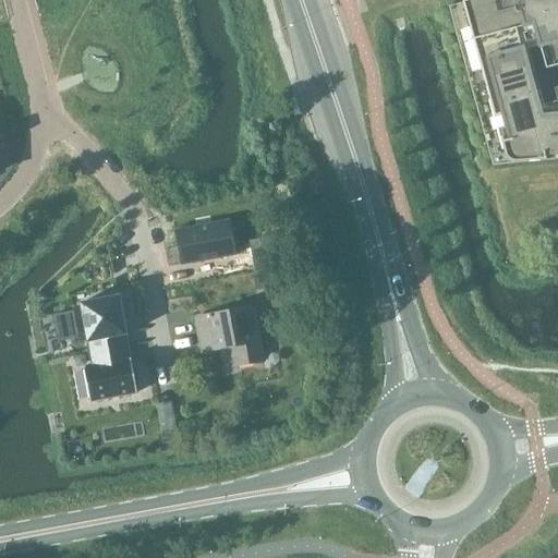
[(493,167),(557,160),(557,0),(474,0),(449,8),(493,167)]
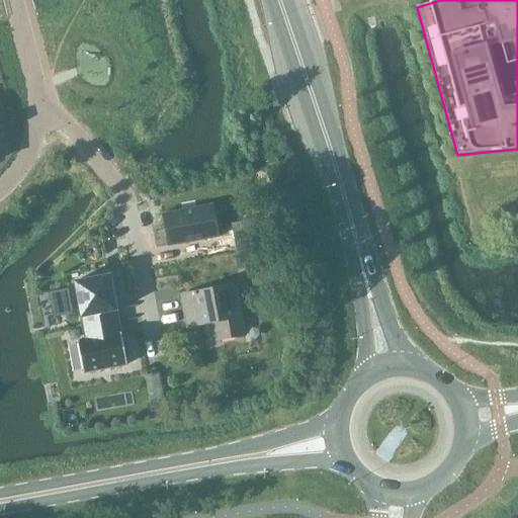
[(212,206),(165,214),(171,246),(219,238),(212,206)]
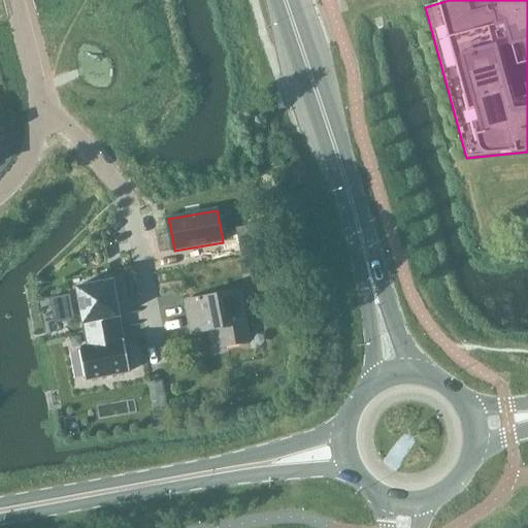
[(254,225),(235,228),(241,258),(259,254),(254,225)]
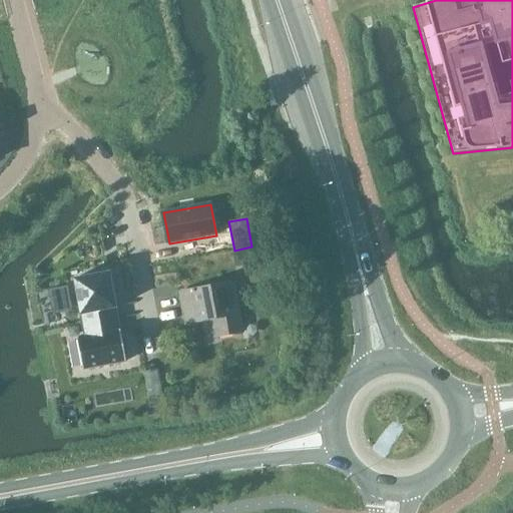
[(257,252),(244,254),(246,266),(259,264),(257,252)]
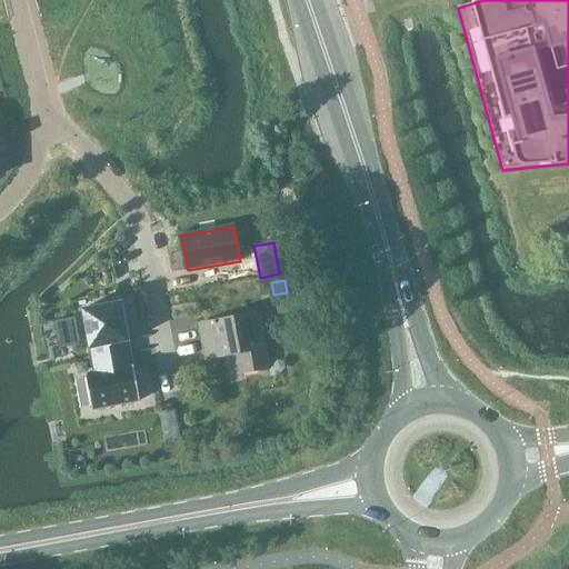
[(83,317),(95,369),(120,365),(118,353),(131,351),(125,310),(83,317)]
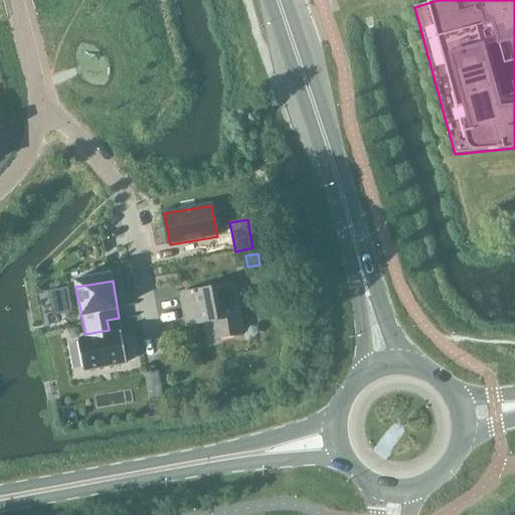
[(243,334),(234,286),(179,297),(181,306),(166,310),(168,325),(183,322),(185,328),(212,323),(215,339),(243,334)]
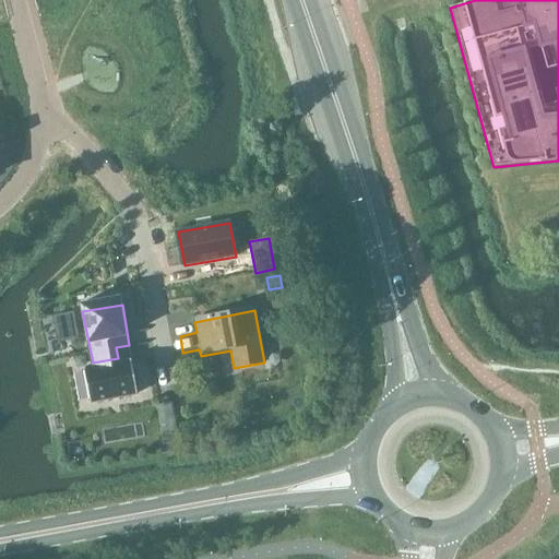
[(85,377),(92,412),(139,403),(133,370),(119,372),(118,358),(93,363),(95,376),(85,377)]
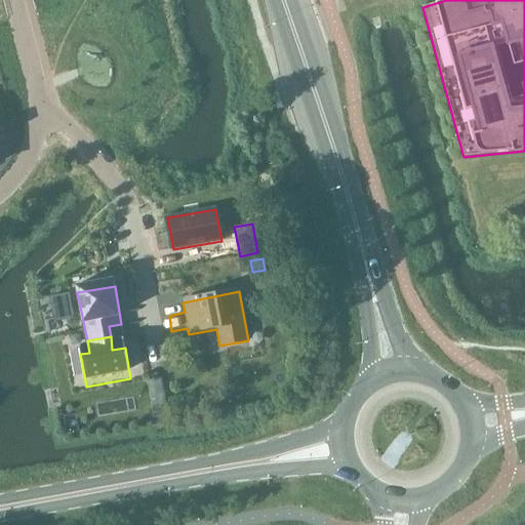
[(166,408),(154,410),(155,419),(168,416),(166,408)]
